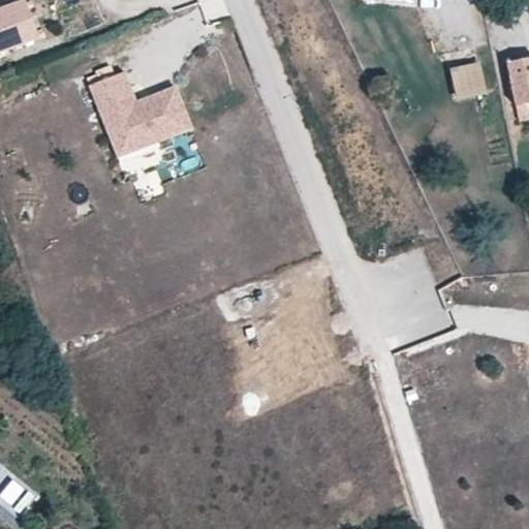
[(0,0),(0,43),(38,29),(26,0),(0,0)]
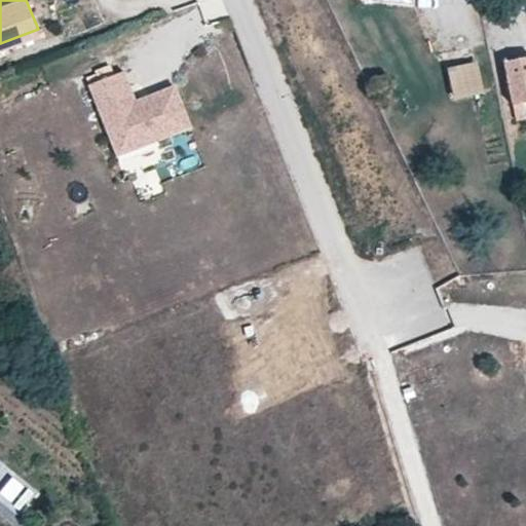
[(484,88),(476,57),(445,64),(453,97),(484,88)]
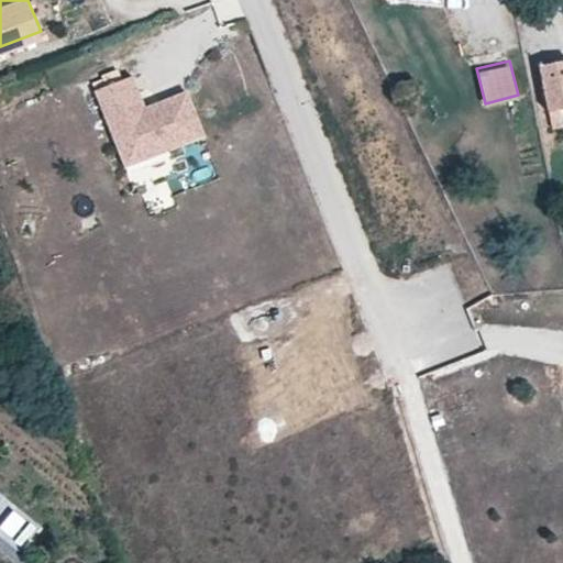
[(562,122),(562,73),(534,79),(544,127),(562,122)]
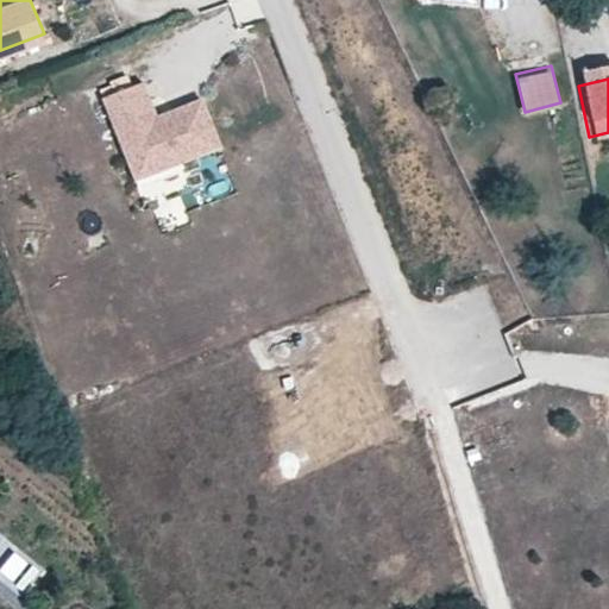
[(142,85),(104,99),(125,159),(142,152),(151,177),(218,152),(200,102),(155,119),(142,85)]
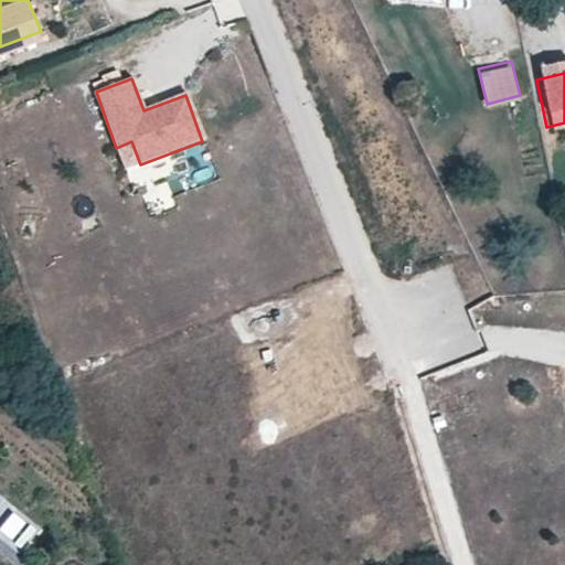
[(131,141),(116,148),(125,170),(140,164),(131,141)]
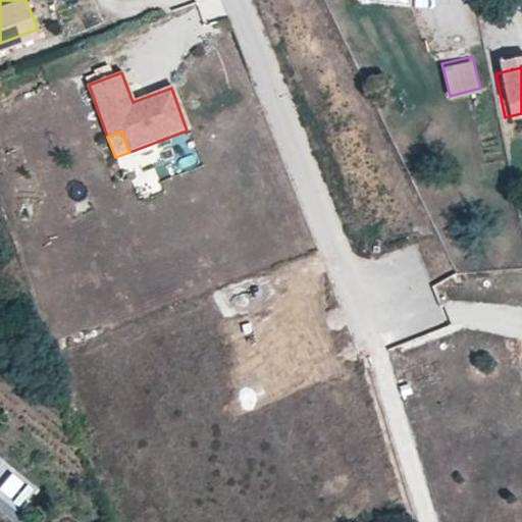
All buildings are outlined.
